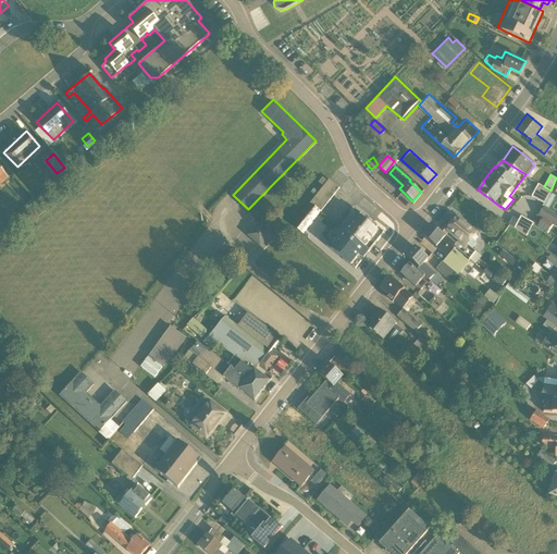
[(323,184),(326,180),(322,175),(318,181),(323,184)]
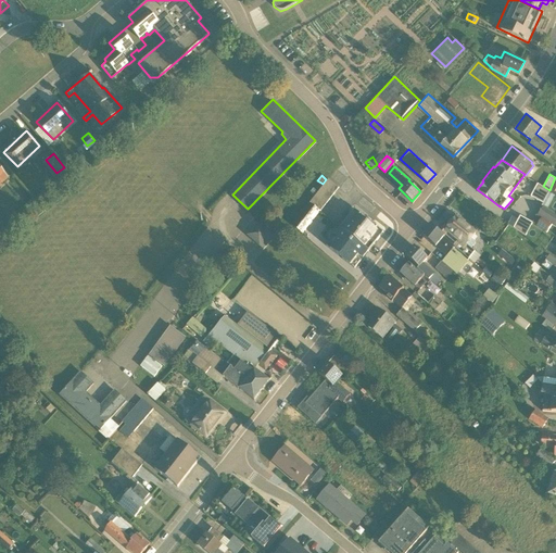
[(310,200),(320,209),(339,186),(328,177),(326,179),(323,184),(310,200)]
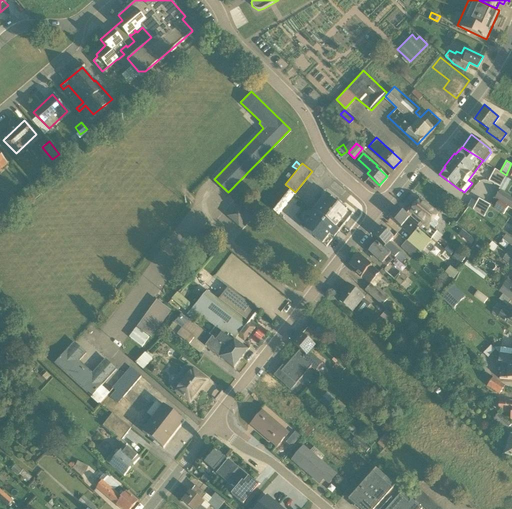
[(494,168),(488,179),(500,185),(506,175),(494,168)]
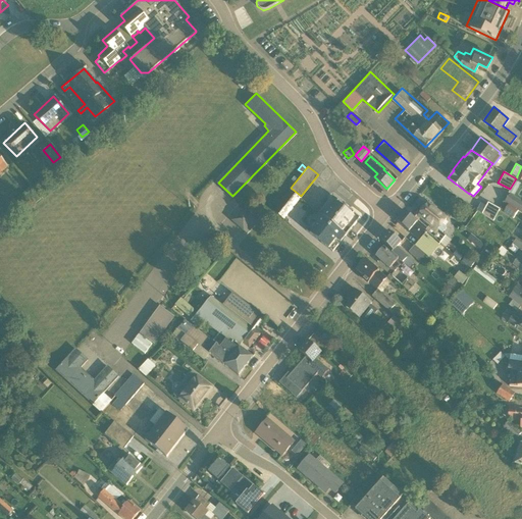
[(520,182),(516,178),(509,190),(514,193),(520,182)]
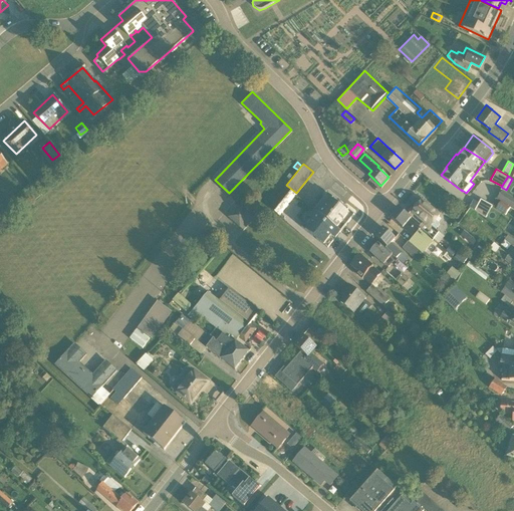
[(296,193),(286,185),(269,207),(278,215),(296,193)]
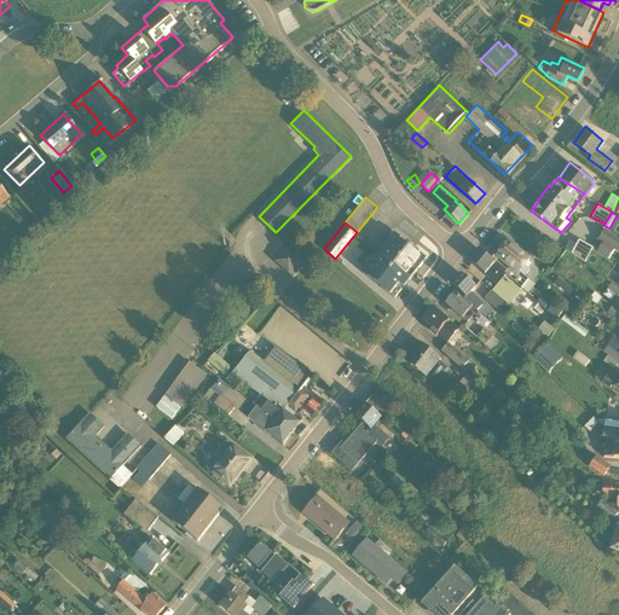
[(618,237),(603,227),(597,237),(618,250),(618,237)]
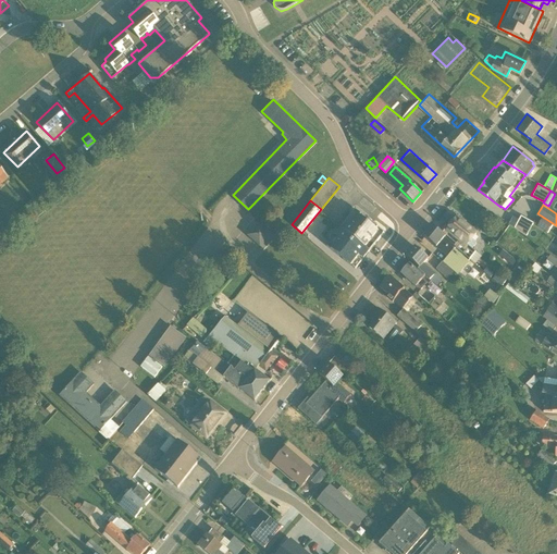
[(341,225),(369,249),(384,231),(371,221),(355,208),(341,225)]
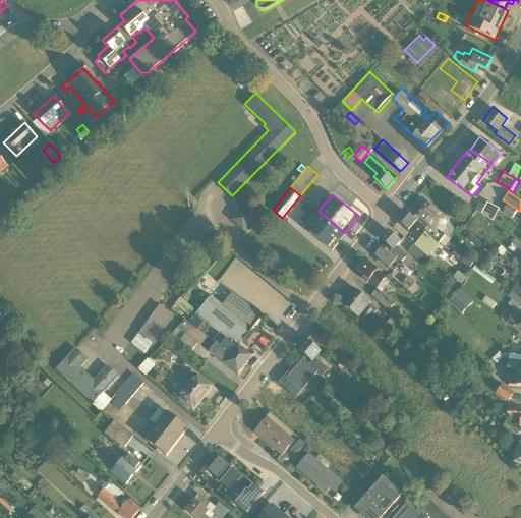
[(516,209),(503,199),(499,207),(503,209),(502,210),(512,216),(516,209)]
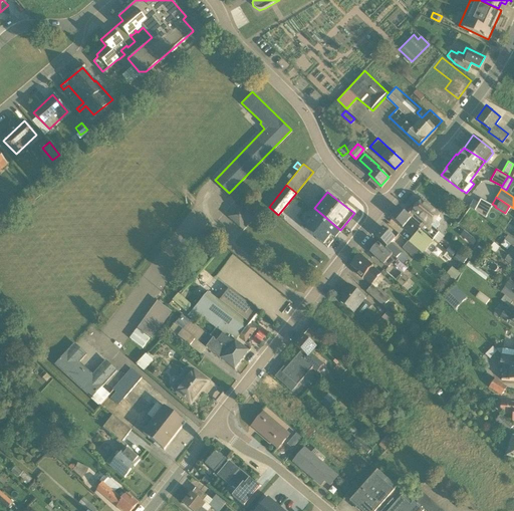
[(473,198),(469,204),(485,216),(492,204),(480,198),(479,201),(473,198)]
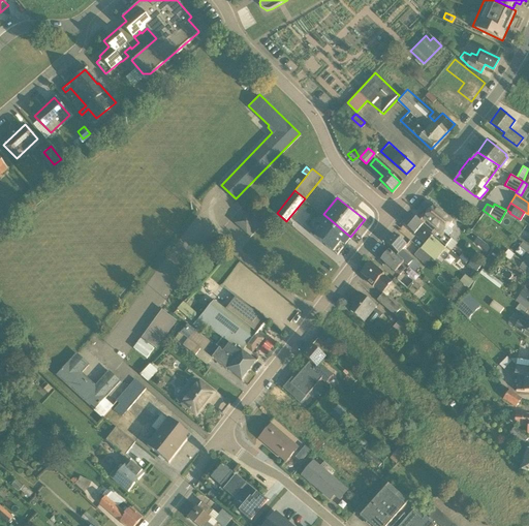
[(432,234),(445,245),(452,237),(447,235),(452,229),(452,226),(454,223),(450,221),(452,220),(433,206),(425,216),(423,215),(418,220),(434,231),(432,234)]
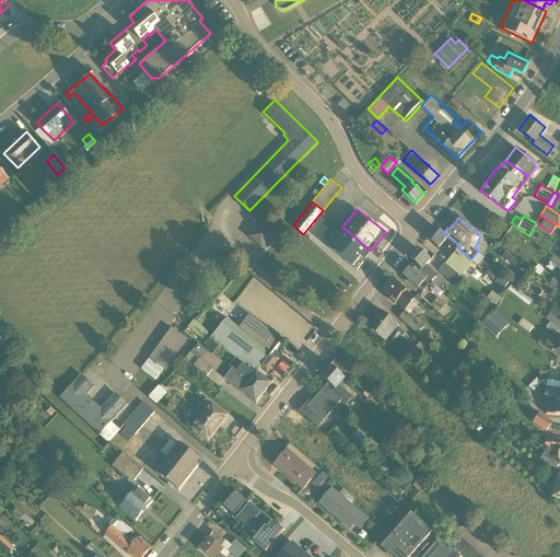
[(261,246),(276,230),(263,219),(248,235),(261,246)]
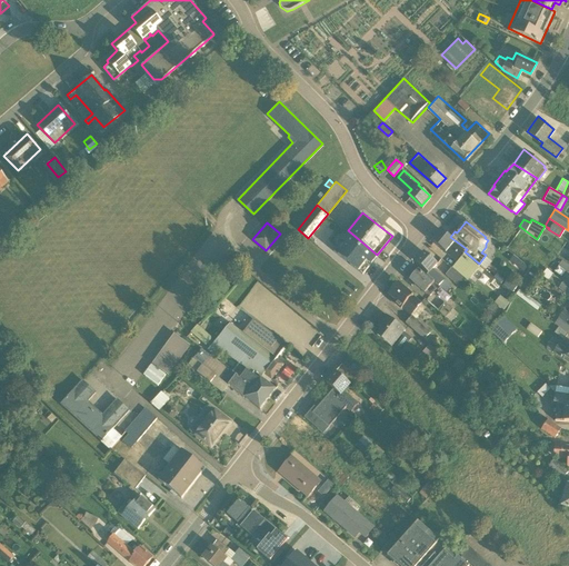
[(462,275),(467,279),(479,266),(463,252),(465,251),(467,249),(450,237),(440,227),(430,238),(457,260),(452,266),(462,275)]
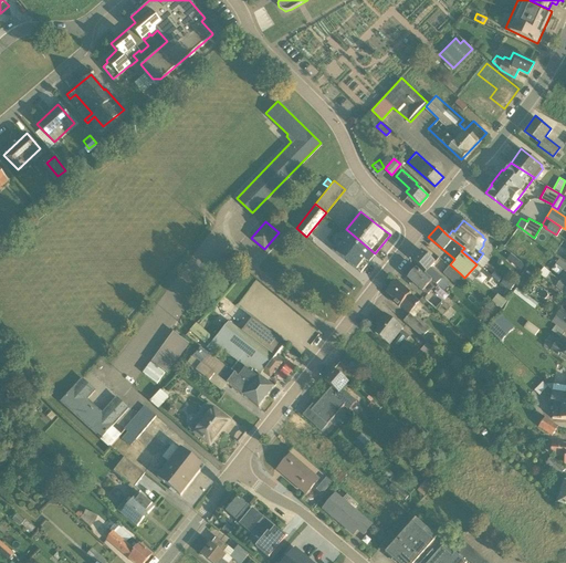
[(375,253),(346,229),(332,248),(360,271),(375,253)]
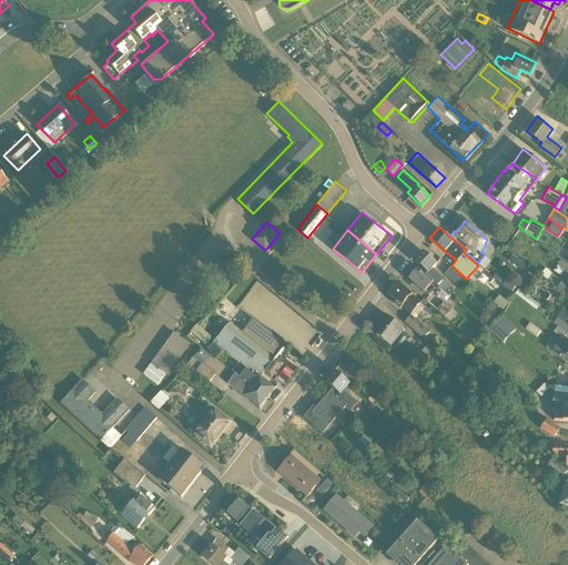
[(280,233),(265,250),(269,252),(283,235),(280,233)]
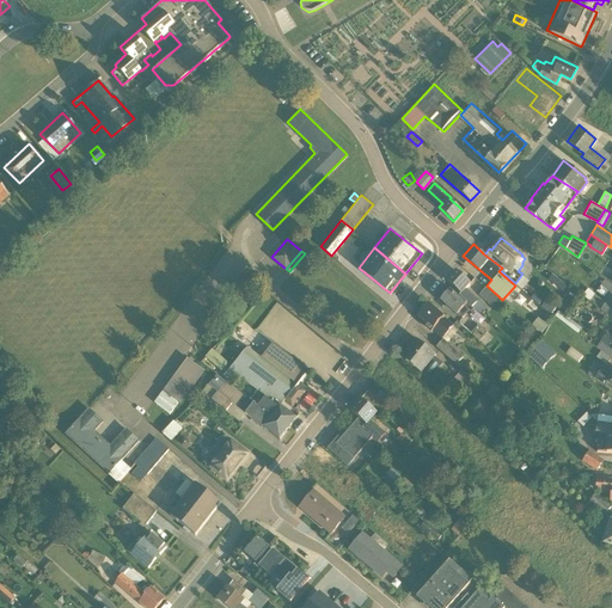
[(470,282),(456,269),(446,280),(460,293),(459,294),(473,307),(479,312),(485,305),(477,299),(478,298),(466,287),(470,282)]
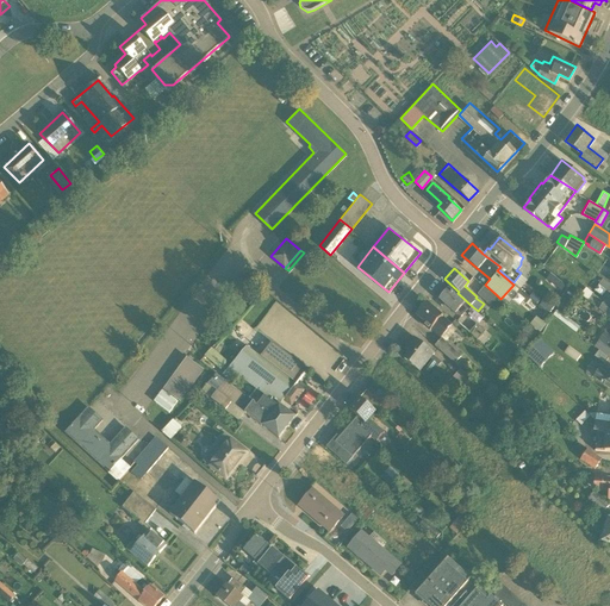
[(565,283),(549,272),(546,277),(560,288),(565,283)]
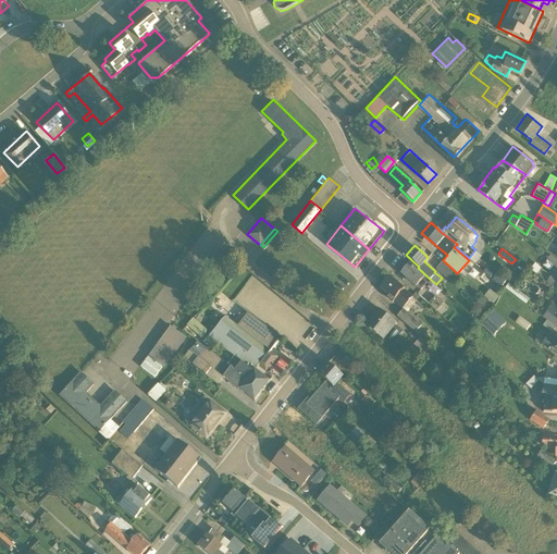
[(556,258),(549,253),(546,258),(555,265),(556,261),(556,258)]
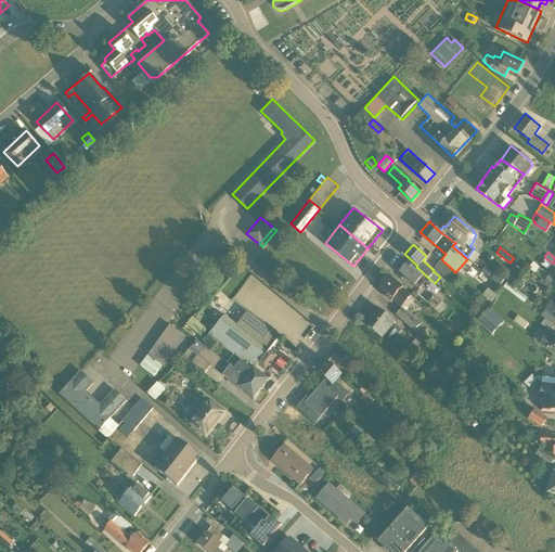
[(410,259),(400,271),(418,287),(425,280),(427,281),(429,279),(416,267),(417,266),(410,259)]
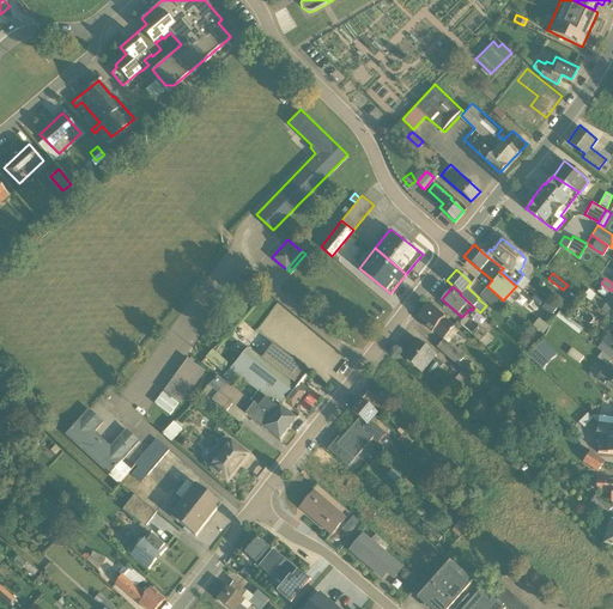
[(498,296),(486,286),(480,293),(492,303),(498,296)]
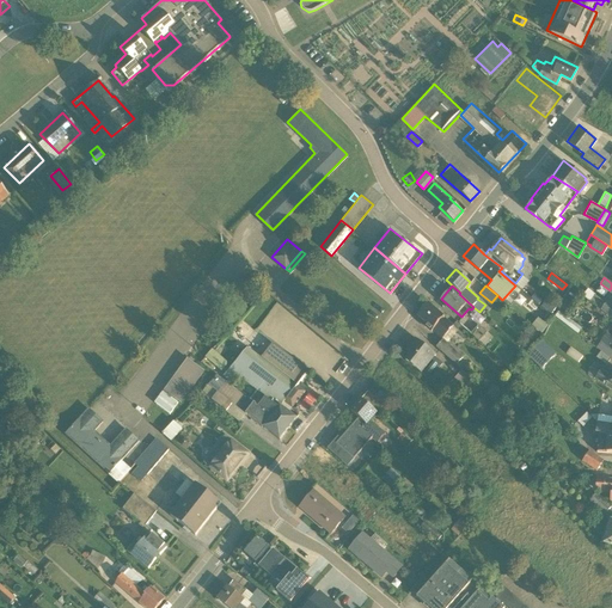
[(577,290),(570,286),(567,292),(573,296),(577,290)]
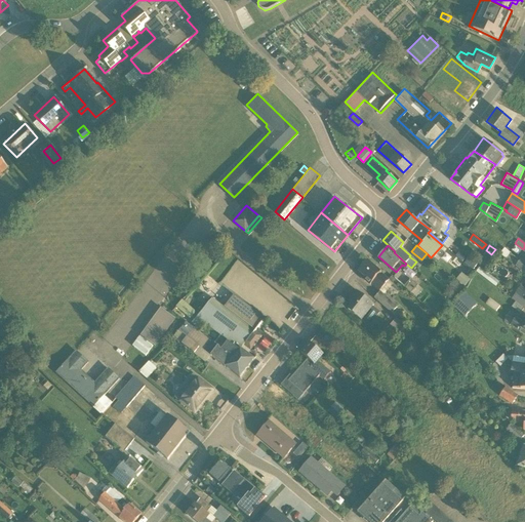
[(524,262),(503,246),(499,252),(524,272),(524,262)]
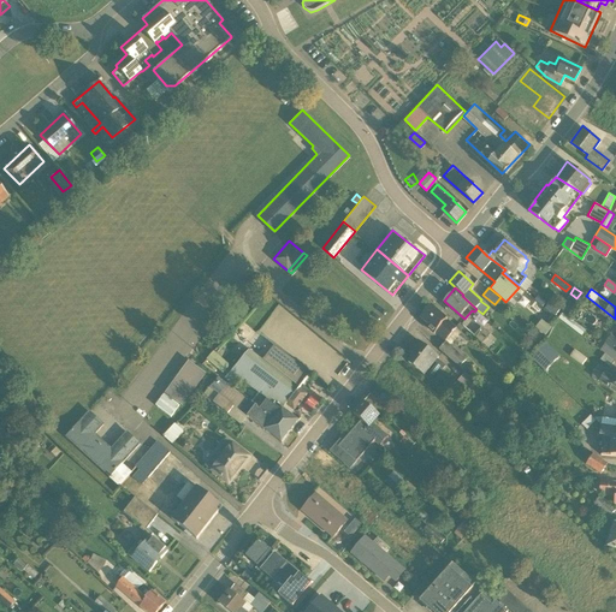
[(542,304),(545,299),(538,292),(533,298),(542,304)]
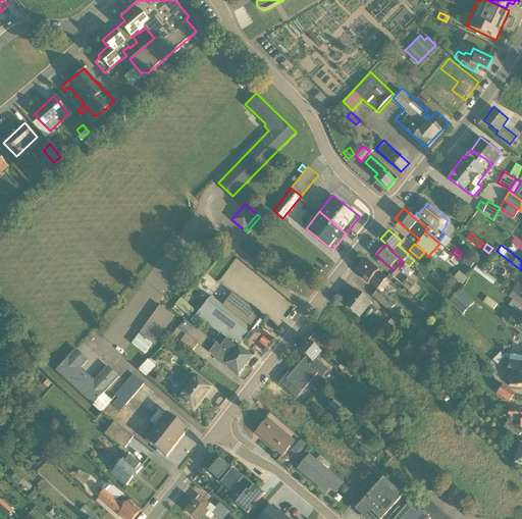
[(475,260),(466,252),(461,258),(470,265),(475,260)]
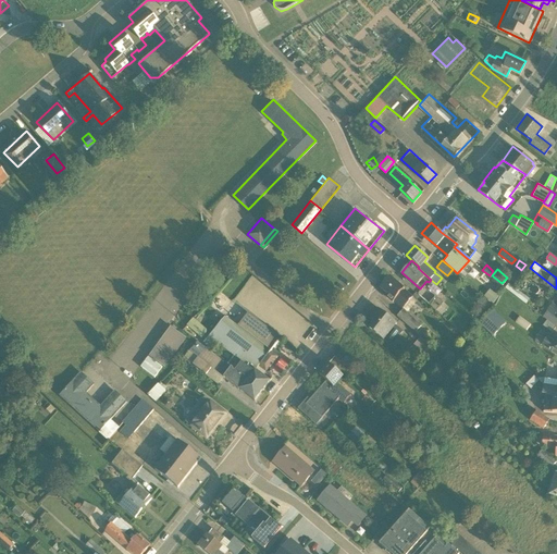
[(390,274),(380,285),(388,293),(403,306),(396,314),(415,330),(421,323),(407,310),(417,298),(390,274)]
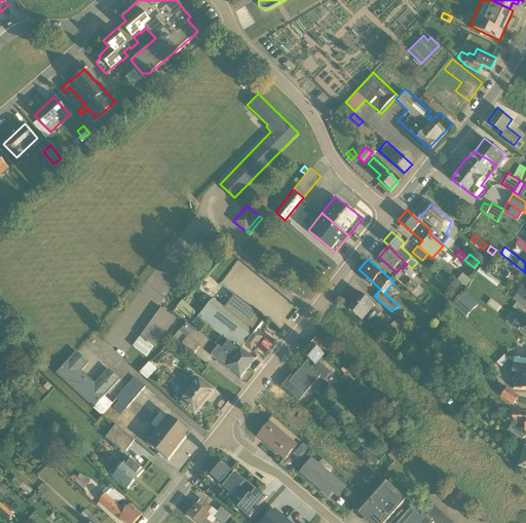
[(456,277),(464,285),(471,277),(462,271),(456,277)]
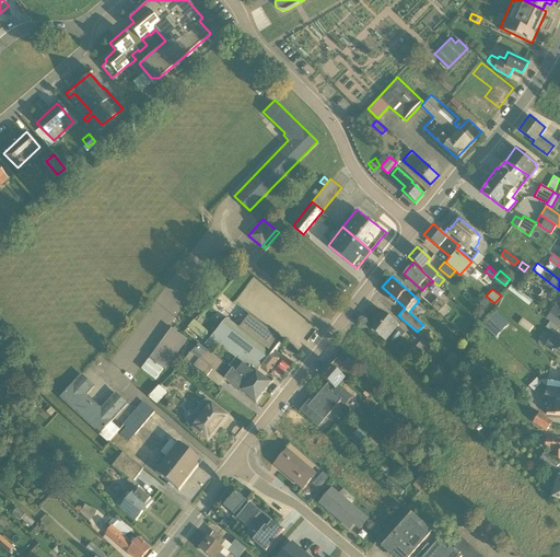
[(427,290),(421,296),(438,311),(443,304),(427,290)]
